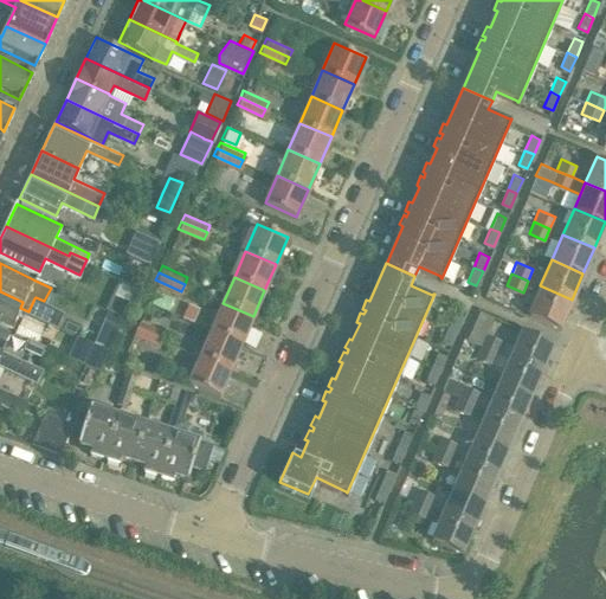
[(560,326),(572,300),(540,285),(529,311),(560,326)]
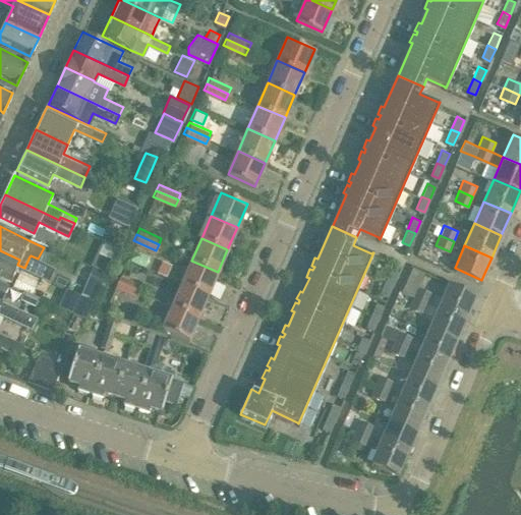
[(129,258),(145,264),(149,254),(133,247),(129,258)]
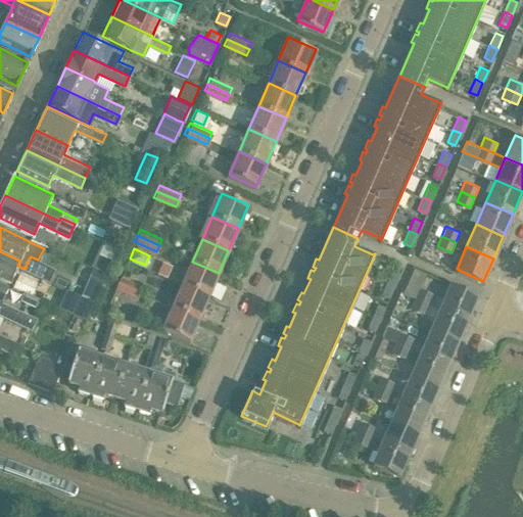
[(0,251),(0,276),(10,281),(16,267),(17,266),(19,261),(0,251)]
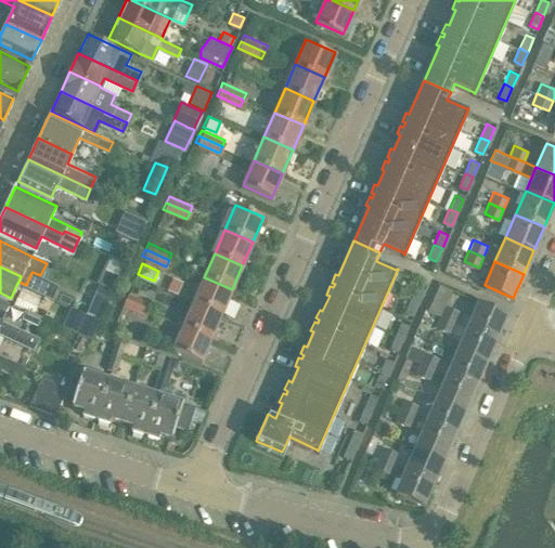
[(31,273),(26,285),(34,289),(40,275),(33,272),(31,273)]
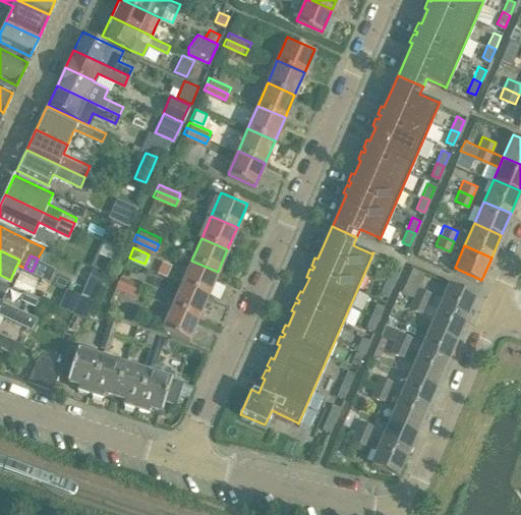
[(38,259),(32,272),(50,280),(56,267),(38,259)]
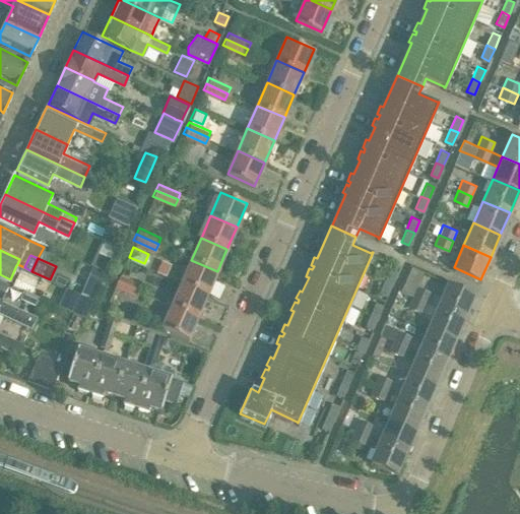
[(207,294),(217,271),(191,260),(182,282),(207,294)]
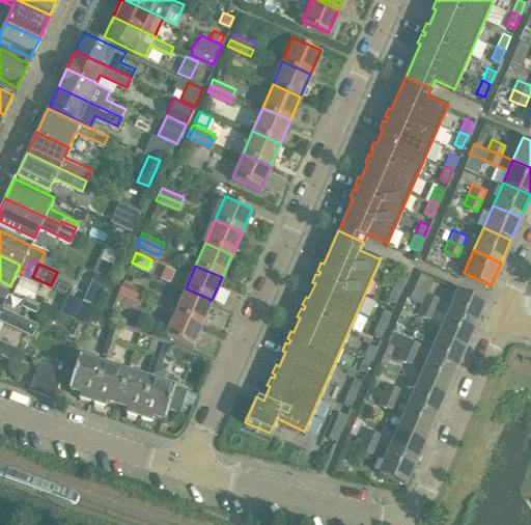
[(106,277),(95,272),(88,285),(100,291),(106,277)]
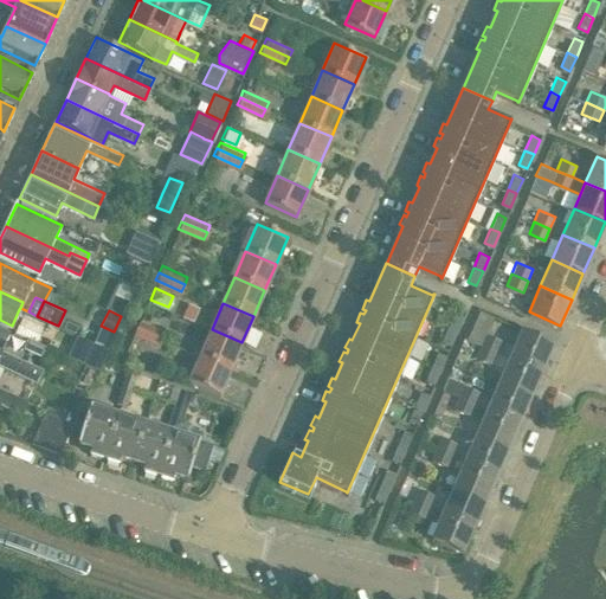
[(481,343),(500,352),(504,339),(487,332),(492,315),(478,310),(466,337),(481,343)]
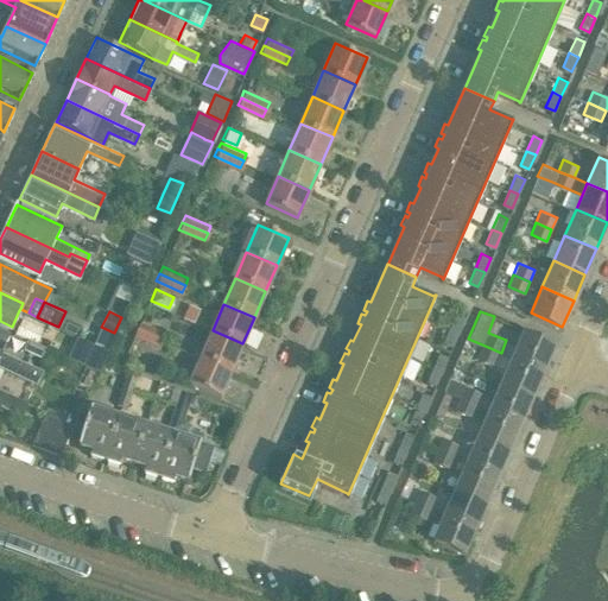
[(458,330),(464,316),(456,312),(450,327),(458,330)]
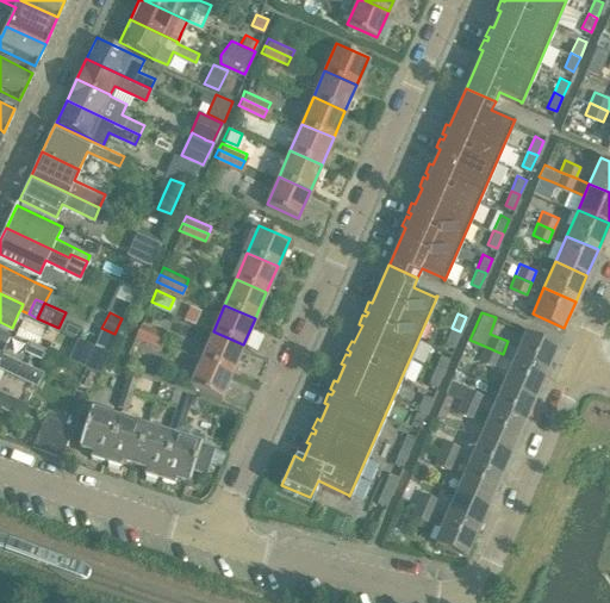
[(163,339),(166,331),(141,319),(137,327),(163,339)]
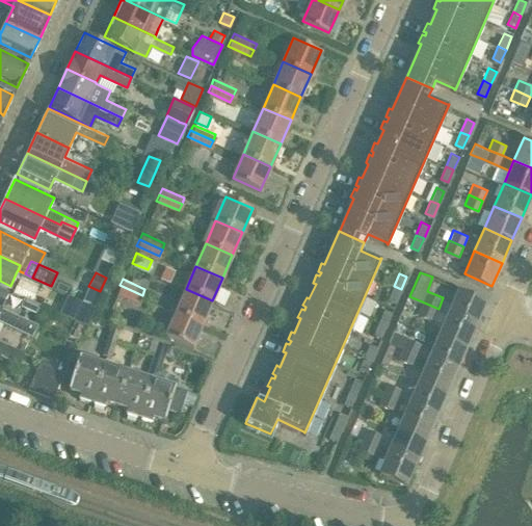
[(139,301),(142,295),(120,285),(116,291),(139,301)]
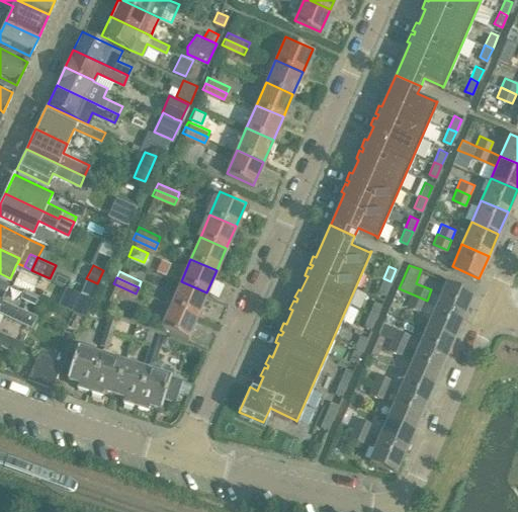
[(391,281),(383,278),(377,290),(385,293),(391,281)]
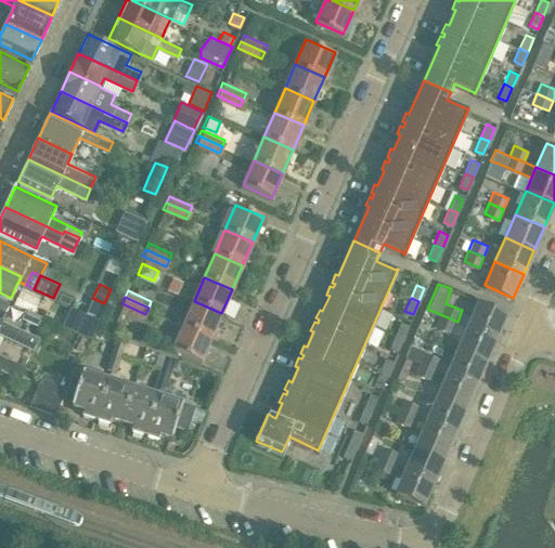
[(210,337),(221,313),(194,301),(183,325),(210,337)]
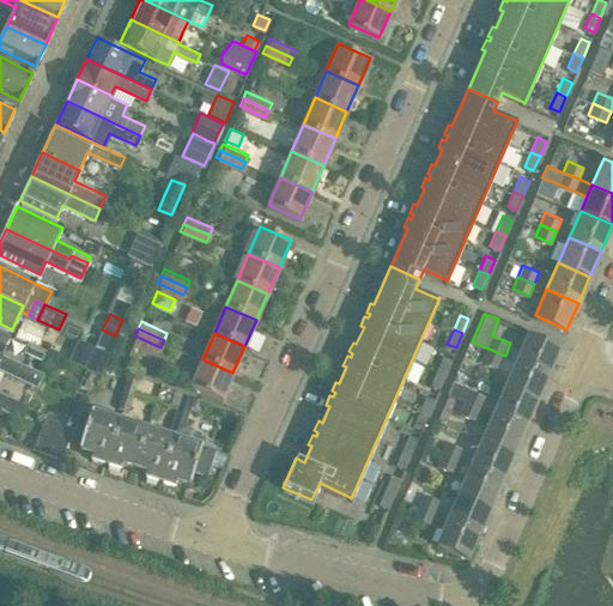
[(547,374),(559,346),(527,333),(516,359),(547,374)]
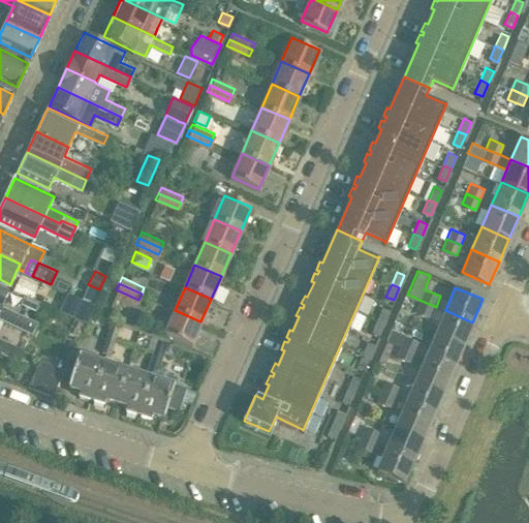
[(36,310),(40,302),(24,294),(20,302),(36,310)]
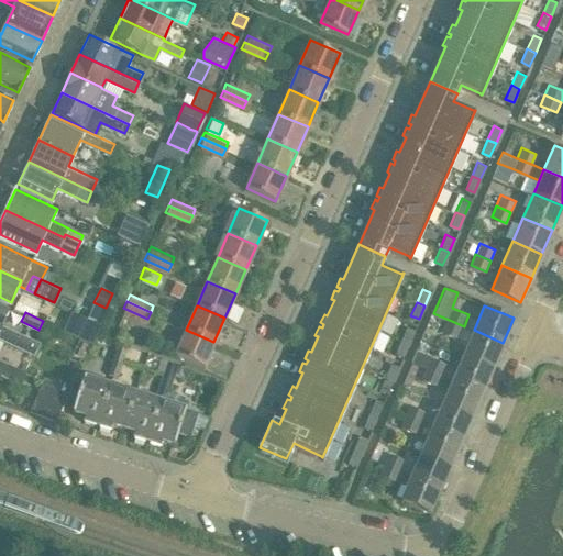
[(83,315),(75,333),(90,341),(98,322),(83,315)]
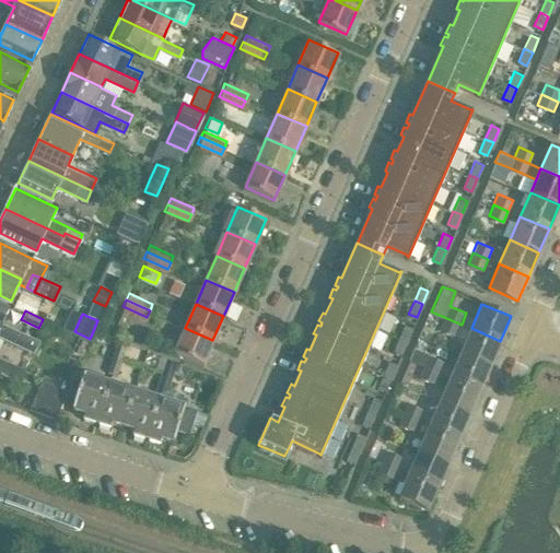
[(444,317),(440,328),(457,334),(462,325),(444,317)]
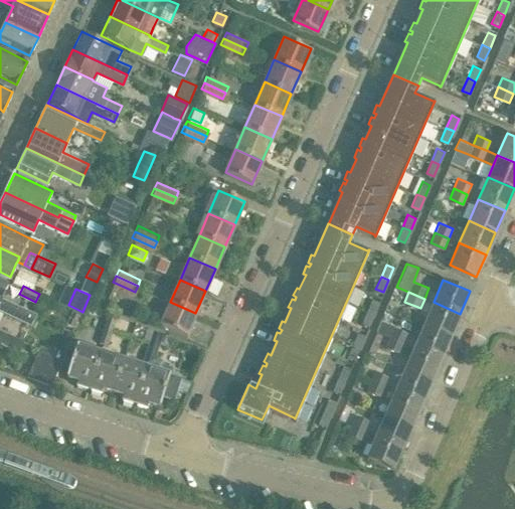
[(36,314),(0,297),(0,309),(32,324),(36,314)]
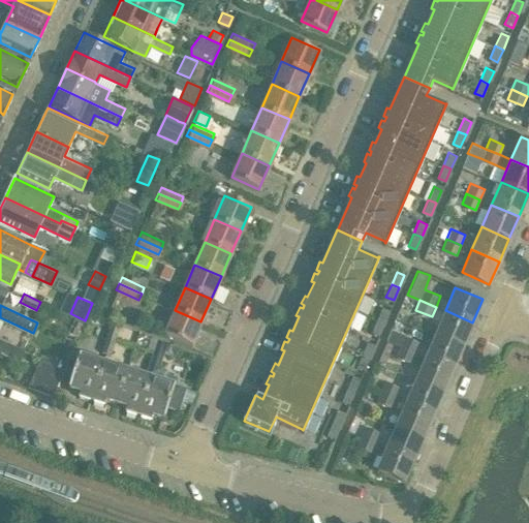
[(384,321),(390,309),(381,306),(376,318),(384,321)]
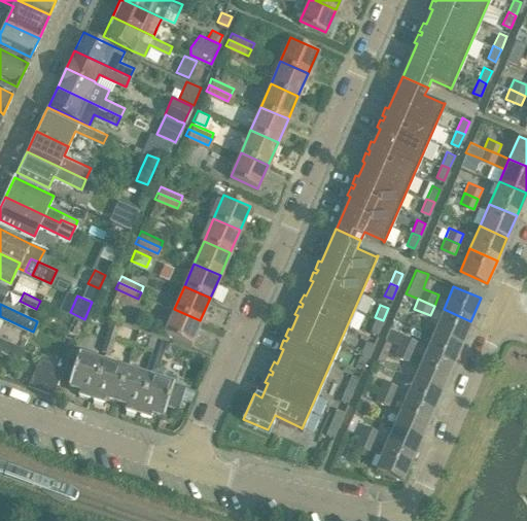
[(190,344),(200,320),(174,309),(164,333),(190,344)]
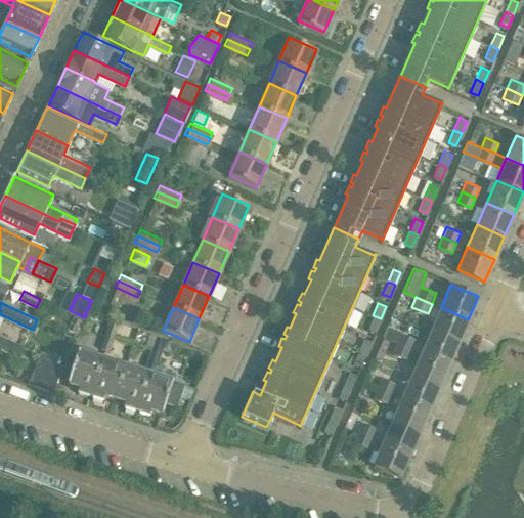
[(459,342),(468,319),(441,307),(431,330),(459,342)]
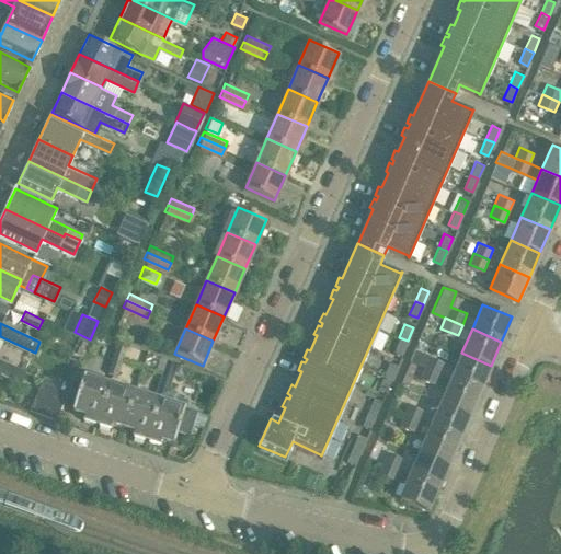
[(408,341),(399,337),(393,350),(401,354),(408,341)]
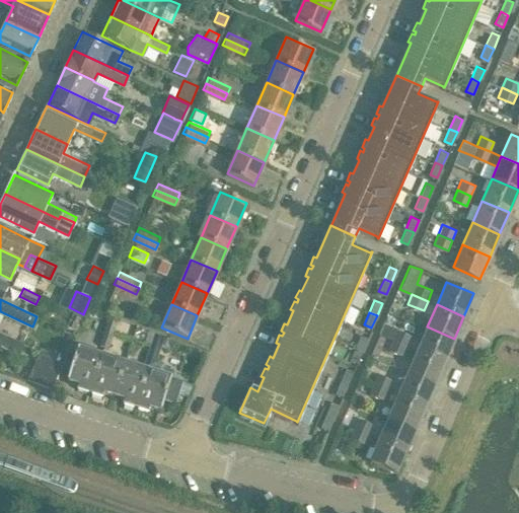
[(113,332),(117,317),(108,314),(103,328),(113,332)]
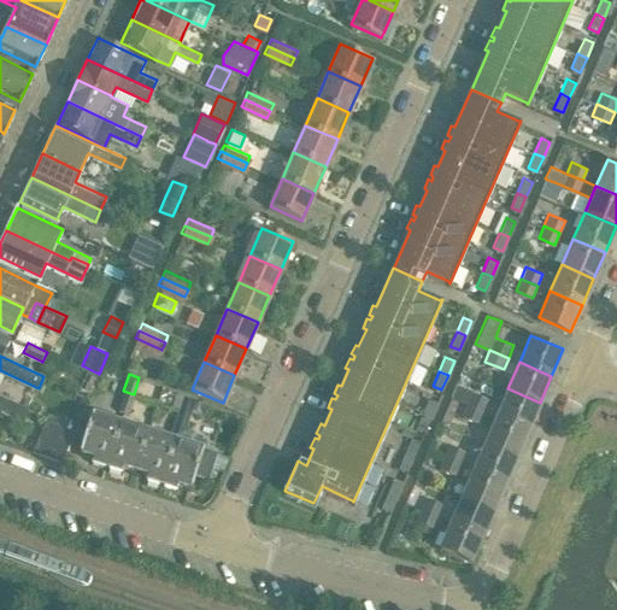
[(528,428),(540,403),(507,388),(497,415),(528,428)]
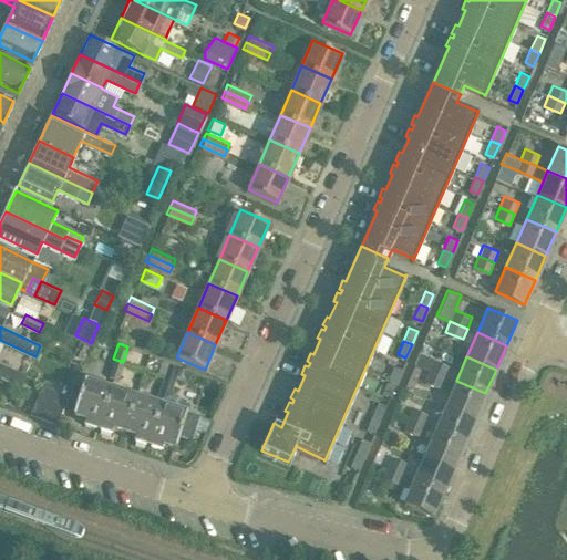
[(117,377),(123,362),(113,359),(109,374),(117,377)]
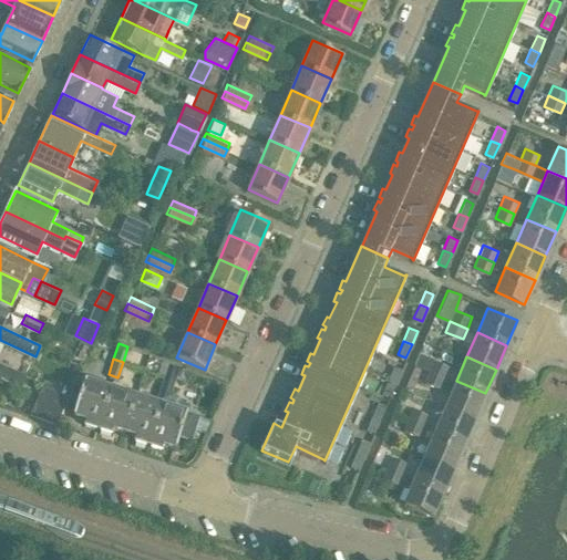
[(445,377),(450,366),(433,360),(429,370),(445,377)]
